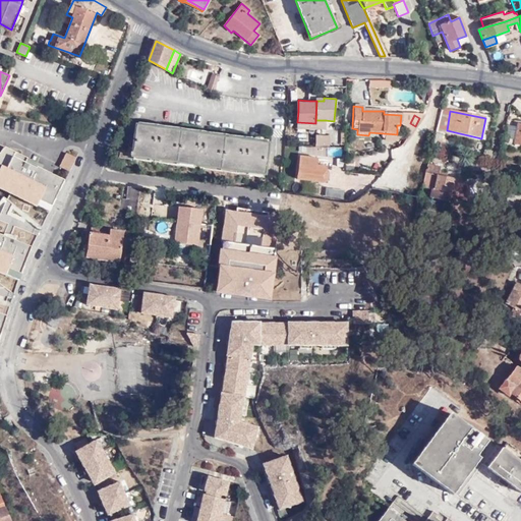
[(325,128),(326,120),(315,120),(315,123),(315,127),(325,128)]
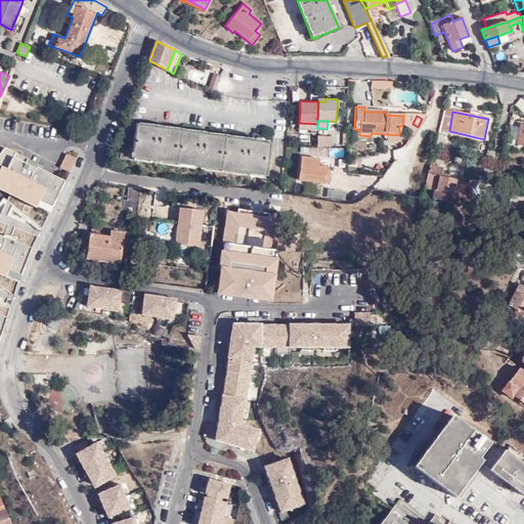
[(514,124),(510,139),(517,141),(520,131),(521,126),(514,124)]
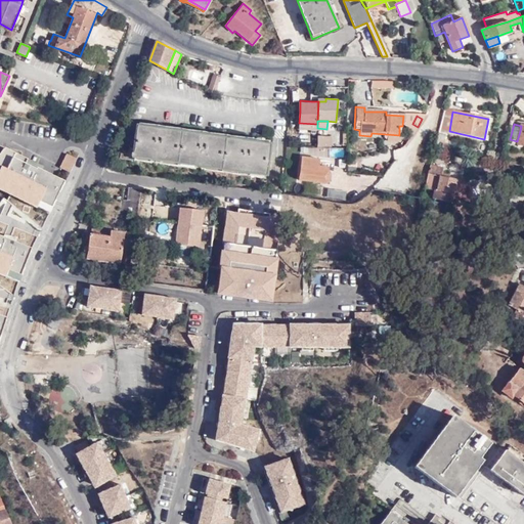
[(270,144),(252,141),(244,141),(208,136),(200,134),(164,129),(156,128),(136,125),(133,150),(129,149),(130,139),(122,138),(119,159),(131,160),(132,157),(265,177),(270,144)]
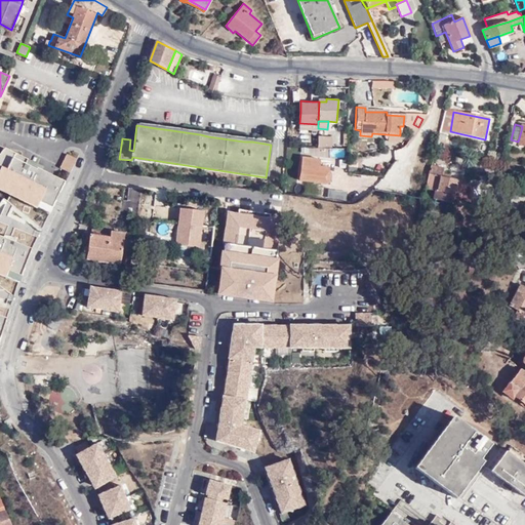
[(436,146),(440,147),(441,145),(444,145),(447,132),(439,131),(436,146)]
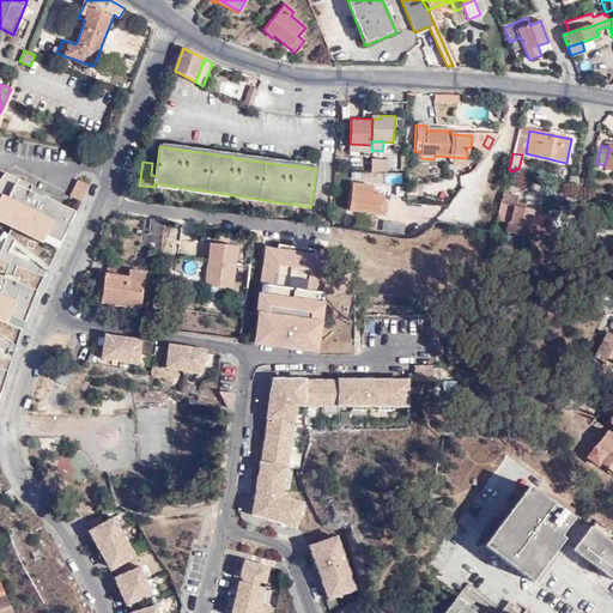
[(370,158),(370,170),(386,171),(386,158),(370,158)]
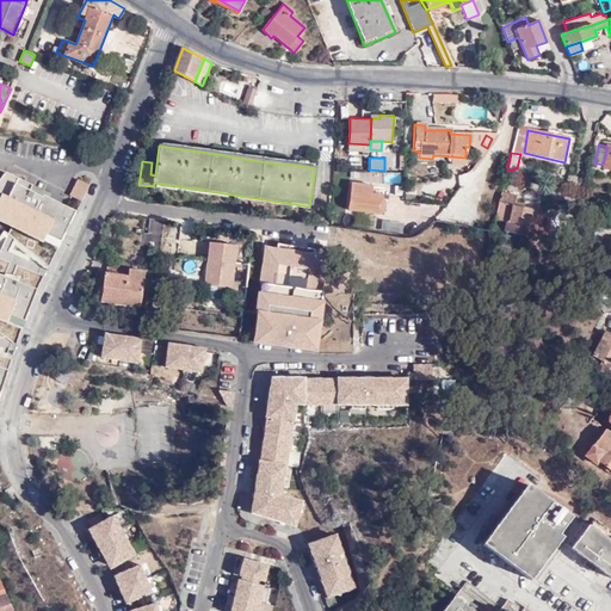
[(513,168),(512,171),(511,177),(519,178),(522,170),(517,168),(513,168)]
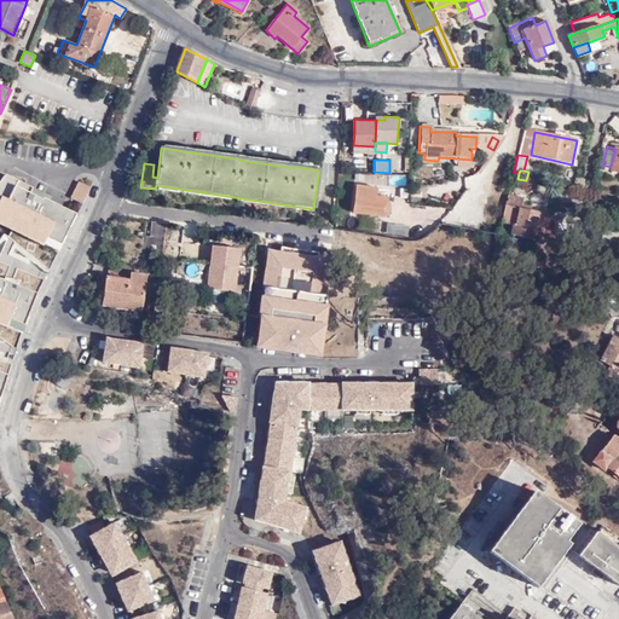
[(0,229),(61,254),(77,210),(0,179),(0,229)]
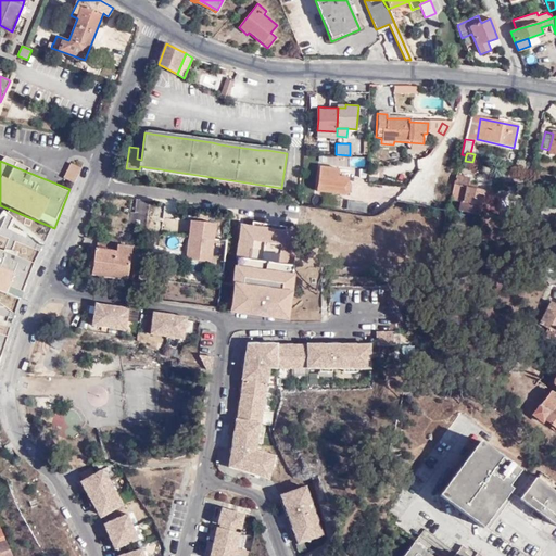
[(63,178),(76,184),(83,168),(70,162),(63,178)]
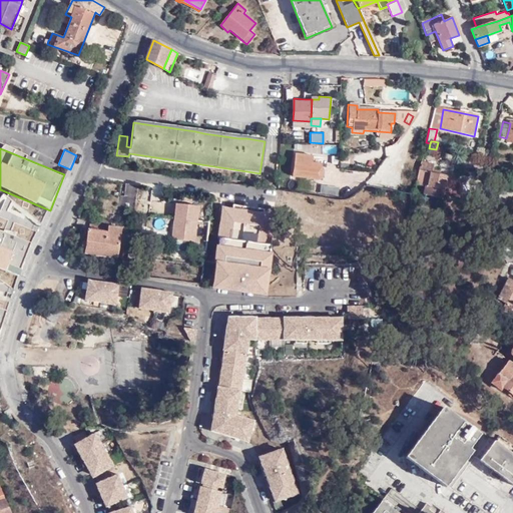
[(321,158),(296,155),(294,176),(319,179),(323,177),(324,169),(321,166),(321,158)]
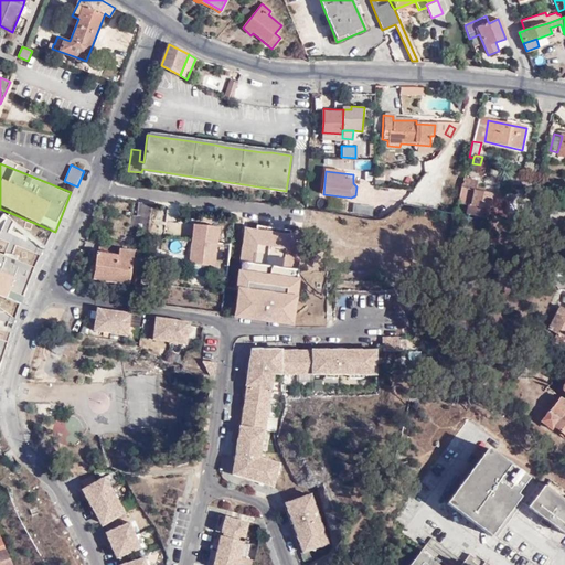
[(464,177),(458,202),(468,205),(466,213),(487,219),(489,210),(507,214),(510,200),(492,195),(492,194),(482,192),(483,189),(477,188),(479,181),(464,177)]
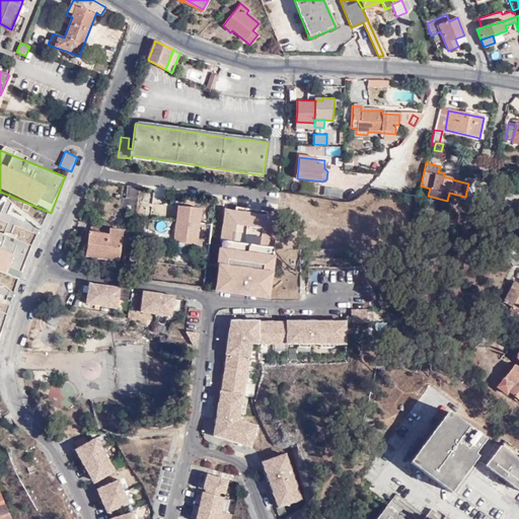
[(135,214),(139,187),(126,184),(125,198),(121,197),(119,211),(135,214)]
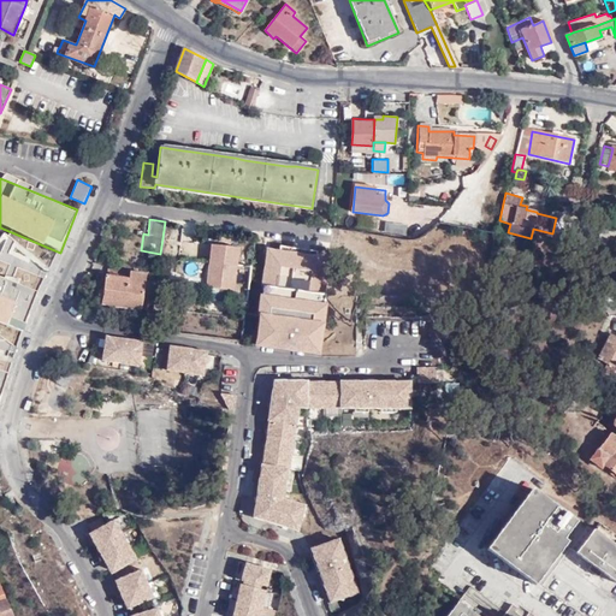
[(395,221),(395,236),(407,237),(407,223),(395,221)]
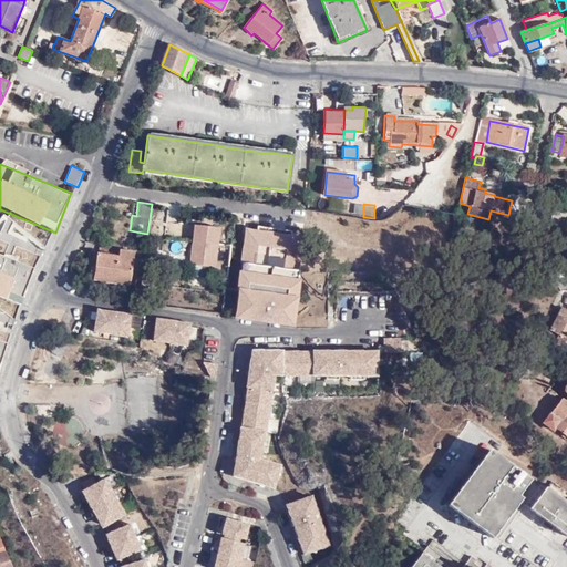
[(0,250),(12,255),(16,246),(40,255),(47,237),(0,219),(0,250)]
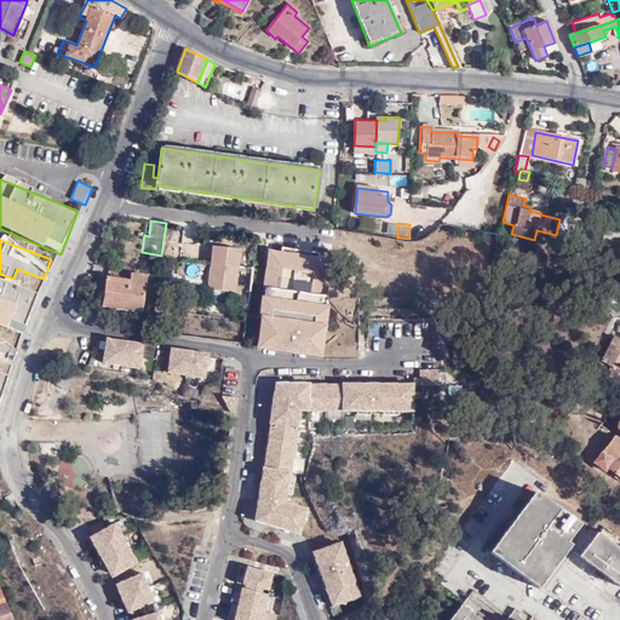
[(109,264),(108,277),(131,281),(132,274),(133,267),(109,264)]
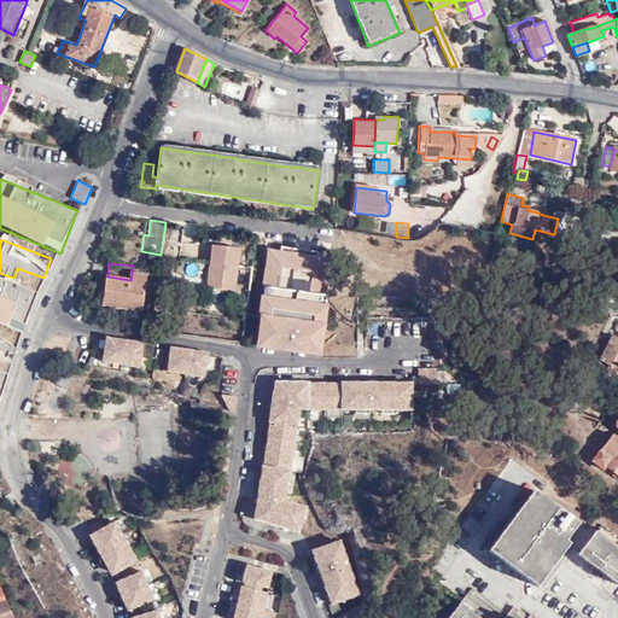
[(249,289),(251,268),(221,263),(219,287),(249,291),(249,289)]
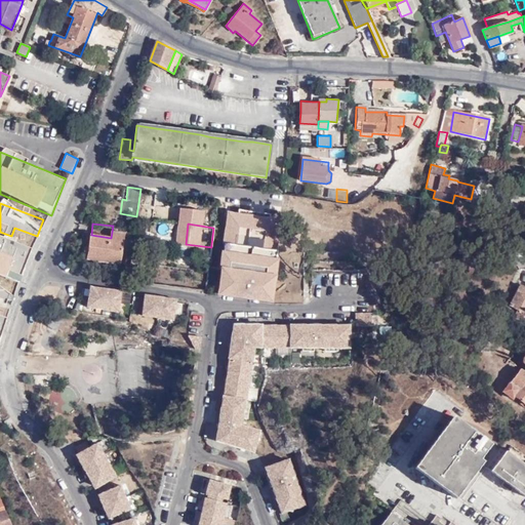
[(110,239),(123,241),(124,234),(112,232),(111,238),(110,239)]
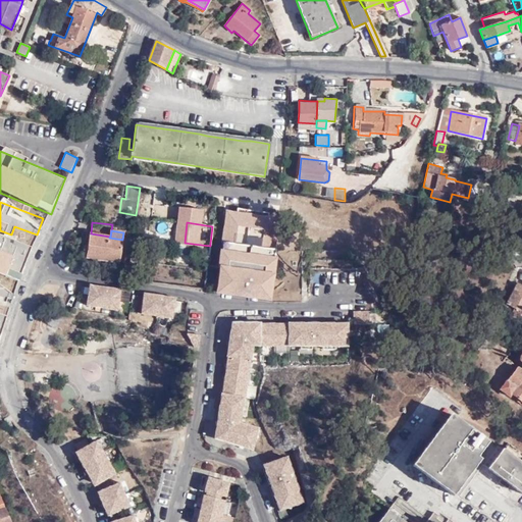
[(131,258),(133,241),(122,240),(109,238),(110,237),(91,233),(89,233),(86,257),(119,262),(120,256),(131,258)]
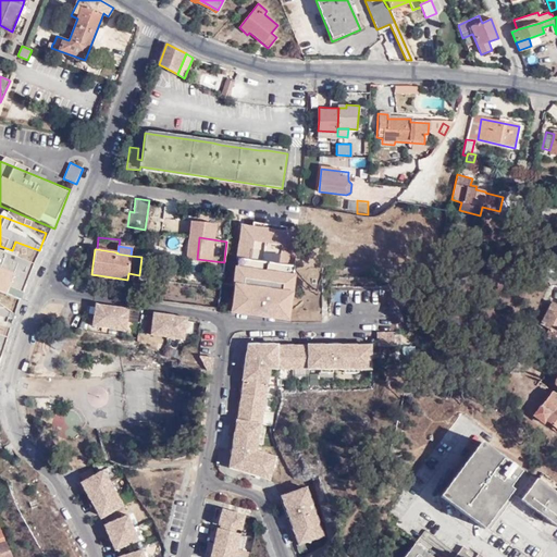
[(0,294),(20,301),(34,262),(0,250),(0,294)]
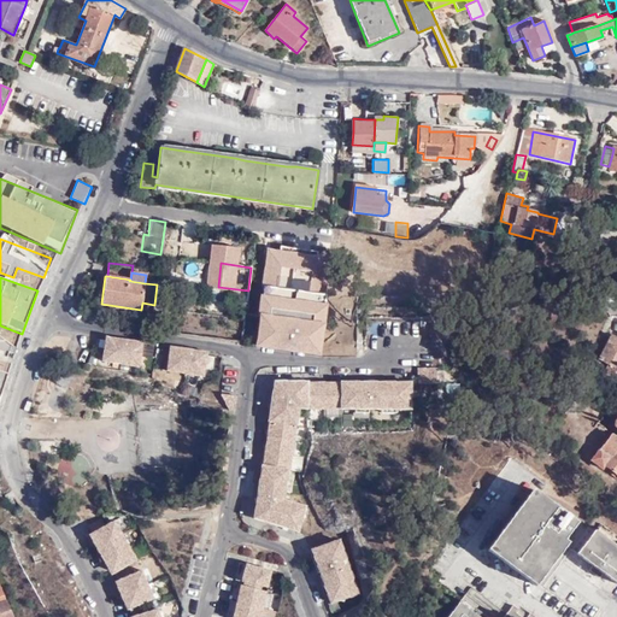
[(248,291),(246,318),(262,319),(263,309),(283,311),(283,309),(286,293),(286,292),(248,288),(248,291)]
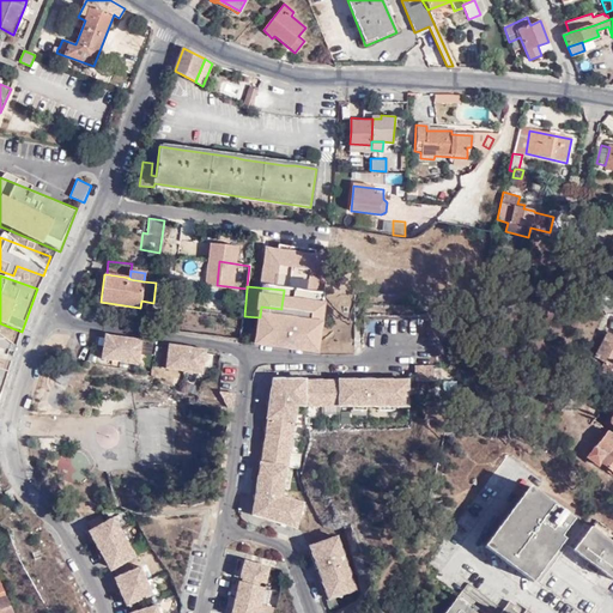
[(292,292),(284,291),(281,307),(291,308),(292,292)]
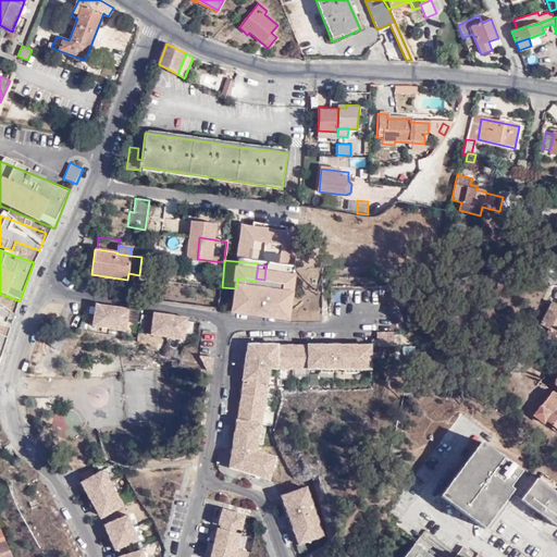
[(556,304),(553,302),(551,307),(546,305),(542,310),(546,313),(540,324),(546,329),(544,333),(553,338),(556,333),(556,334),(556,304)]
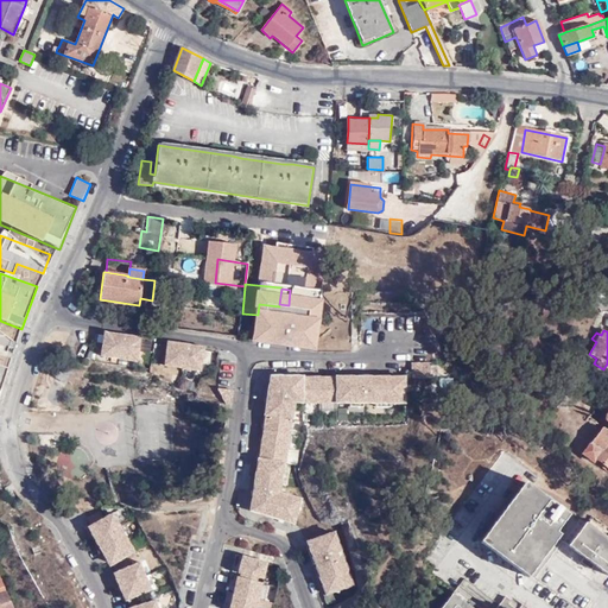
[(138,361),(141,337),(132,336),(132,339),(115,336),(115,334),(106,331),(102,355),(120,359),(138,361)]
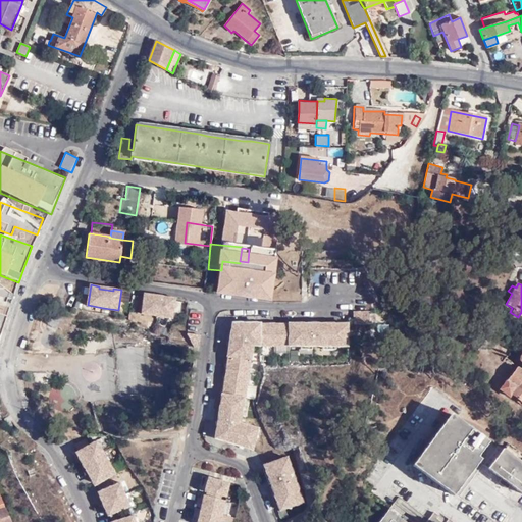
[(173,318),(176,298),(167,297),(167,299),(160,298),(153,297),(153,295),(145,293),(142,314),(157,316),(173,318)]
